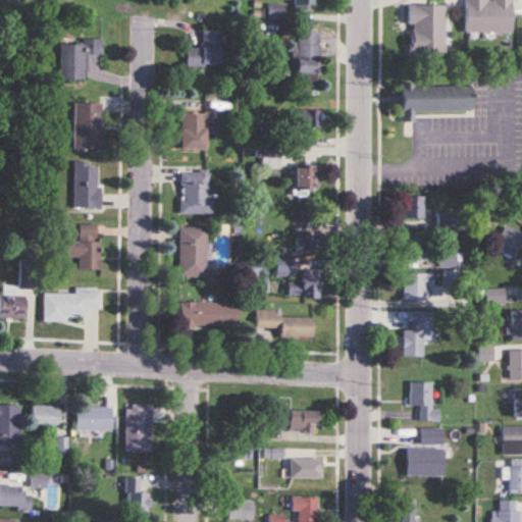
[(316,0),(294,0),(294,8),(316,8),(316,0)]
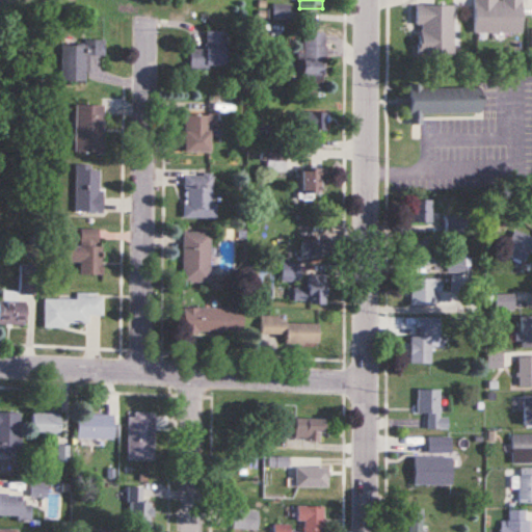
[(473,0),(473,32),(522,32),(522,0),(473,0)]
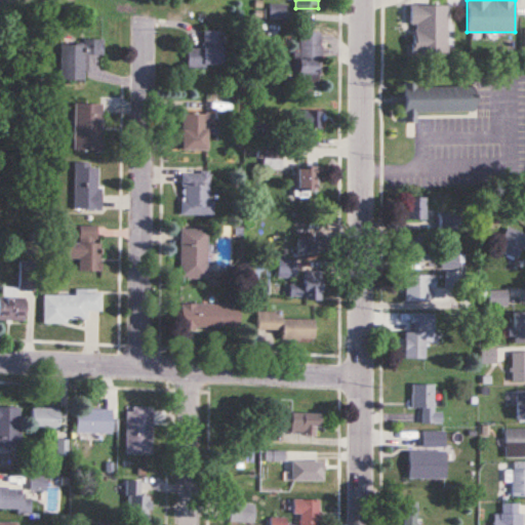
[(285,23),(285,4),(270,4),(270,23),(285,23)]
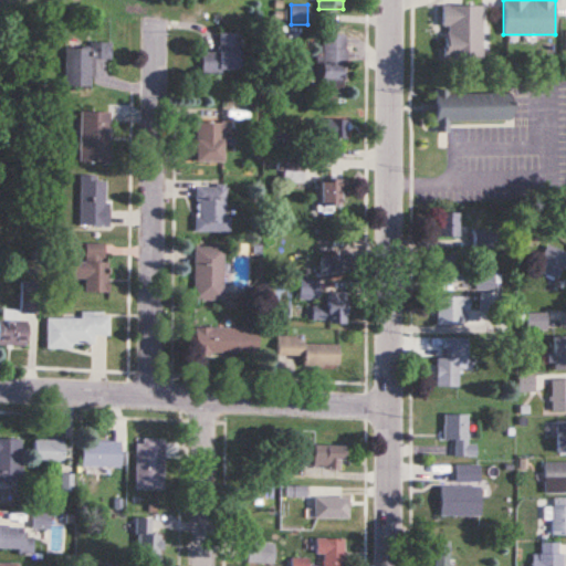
[(482,6),(443,6),(442,58),(482,59),(482,6)]
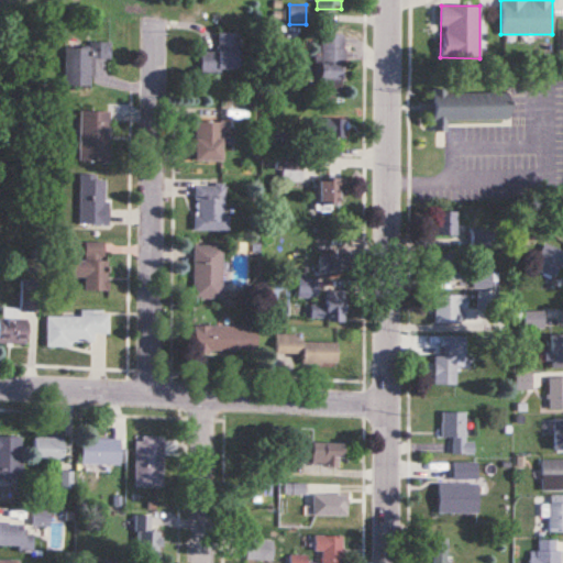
[(201,53),(201,73),(239,73),(239,33),(218,33),(218,53),(201,53)]
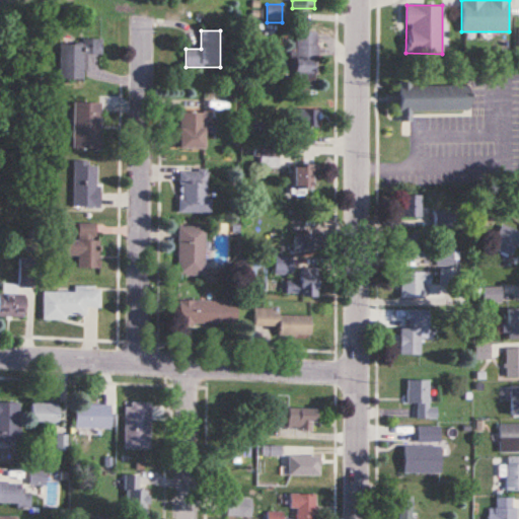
[(292,71),(297,71),(297,86),(315,86),(316,31),(293,30),(292,71)]
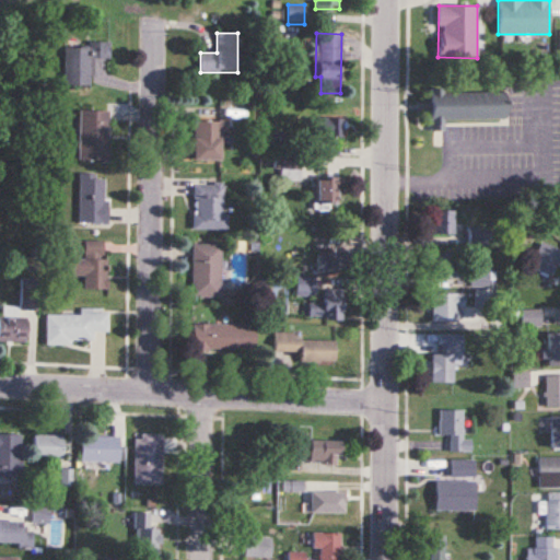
[(65,84),(107,84),(107,44),(65,44),(65,84)]
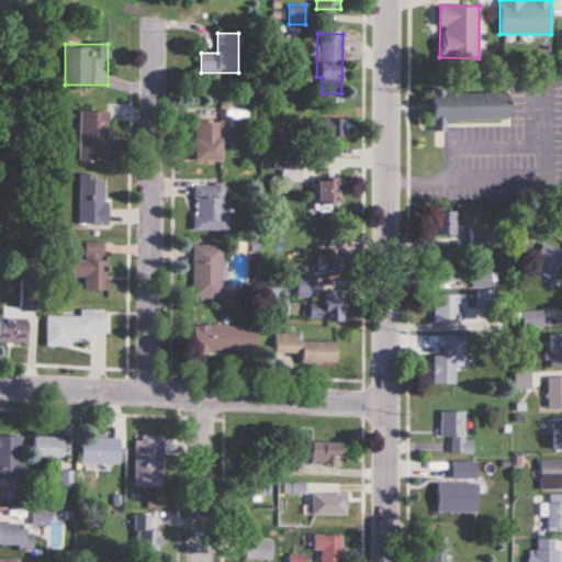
[(431,91),(431,131),(446,131),(446,121),(507,121),(506,91),(431,91)]
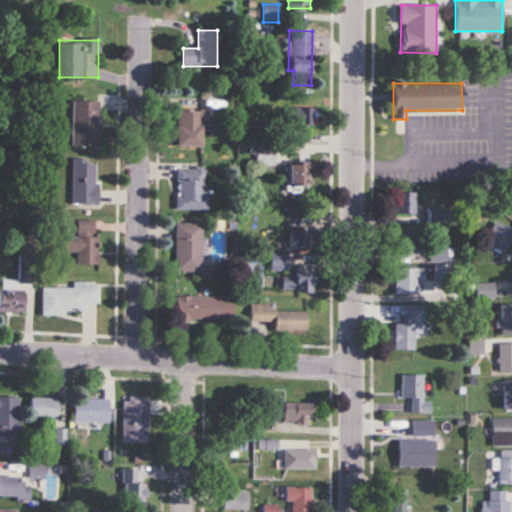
[(100,147),(100,102),(73,102),(73,147),(100,147)]
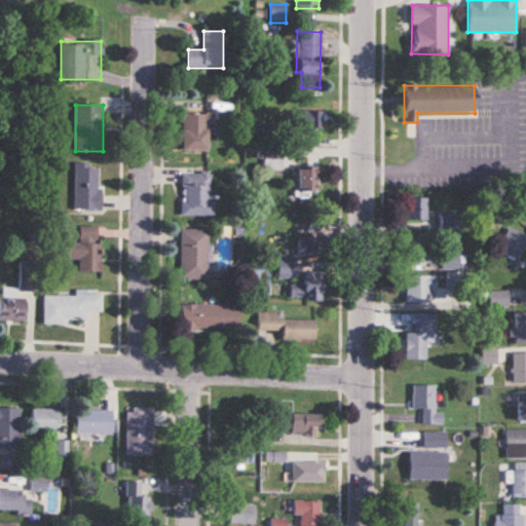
[(324,111),(298,111),(298,128),(324,128),(324,111)]
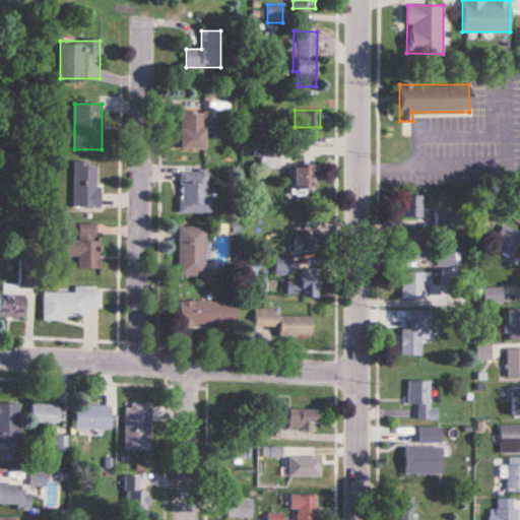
[(180,148),(209,148),(209,113),(180,113),(180,148)]
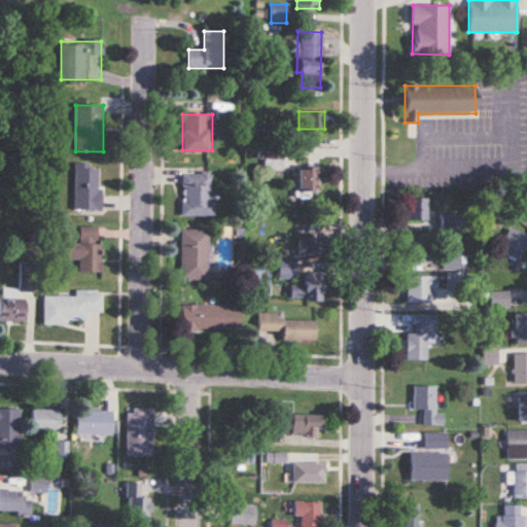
[(296,190),(319,190),(319,167),(296,167),(296,190)]
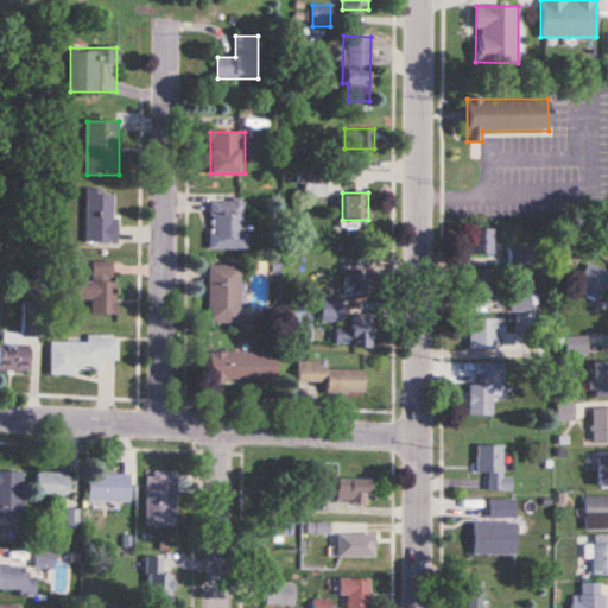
[(210,249),(245,249),(245,200),(210,200),(210,249)]
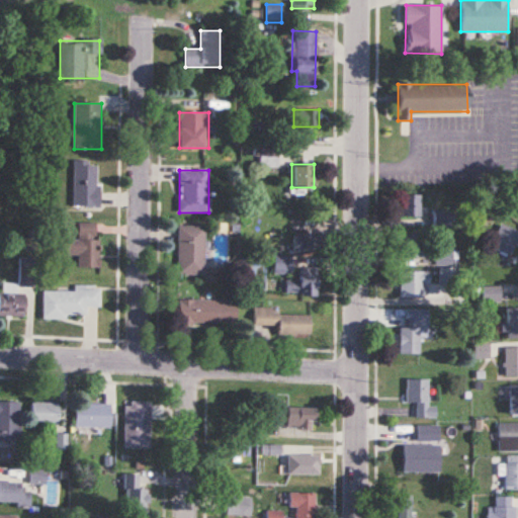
[(420,194),(401,194),(401,217),(420,217),(420,194)]
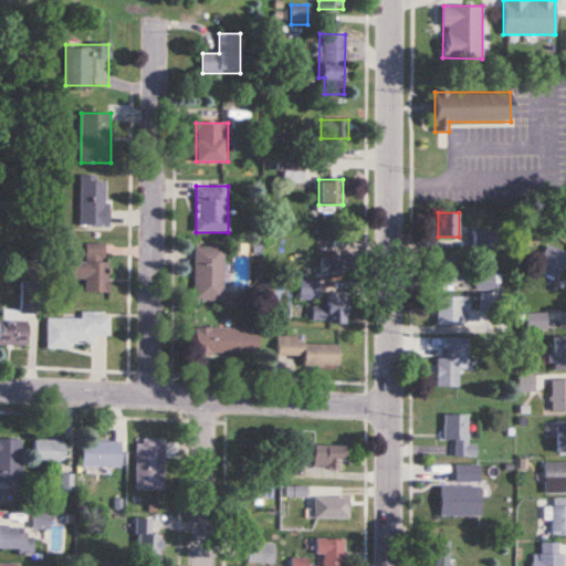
[(475,244),(491,244),(492,233),(475,233),(475,244)]
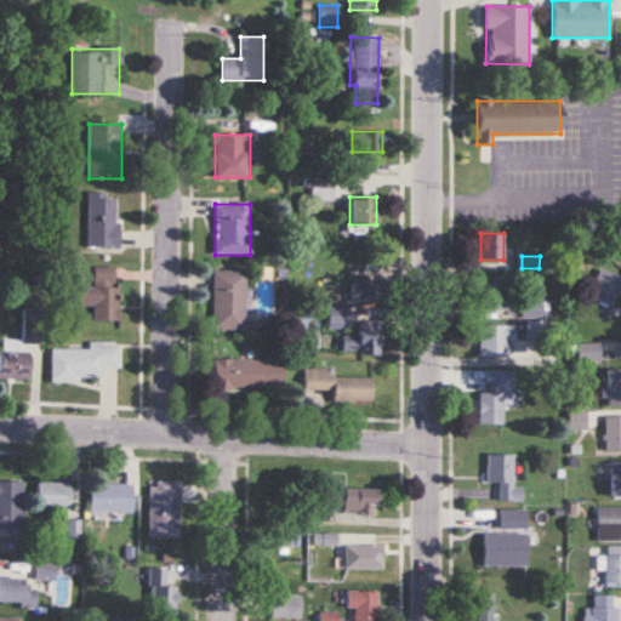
[(119,322),(119,267),(93,267),(93,288),(79,288),(79,307),(93,307),(93,322),(119,322)]
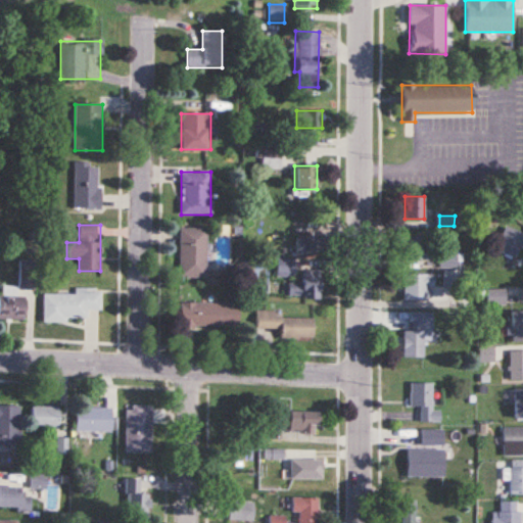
[(179,228),(179,277),(206,277),(206,228),(179,228)]
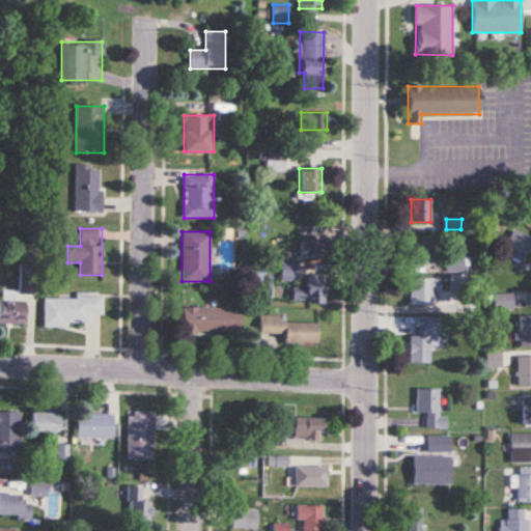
[(529,232),(508,232),(508,259),(529,259),(529,232)]
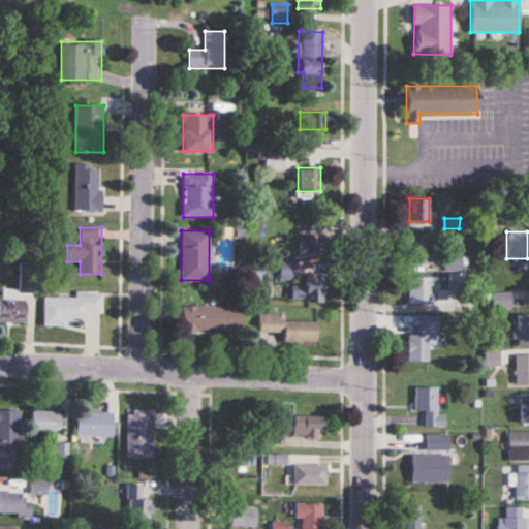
[(300,235),(300,256),(324,256),(324,235),(300,235)]
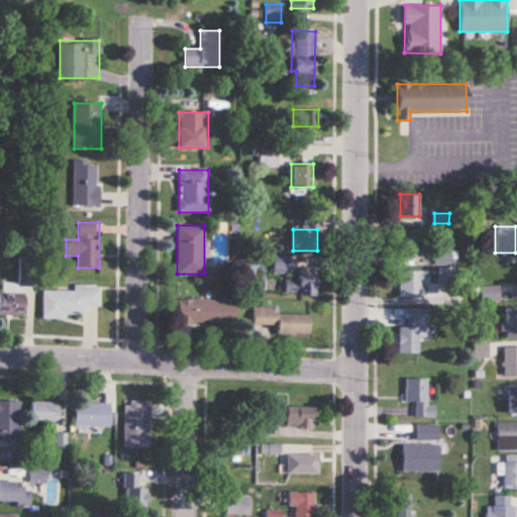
[(423,256),(423,233),(400,233),(400,256),(423,256)]
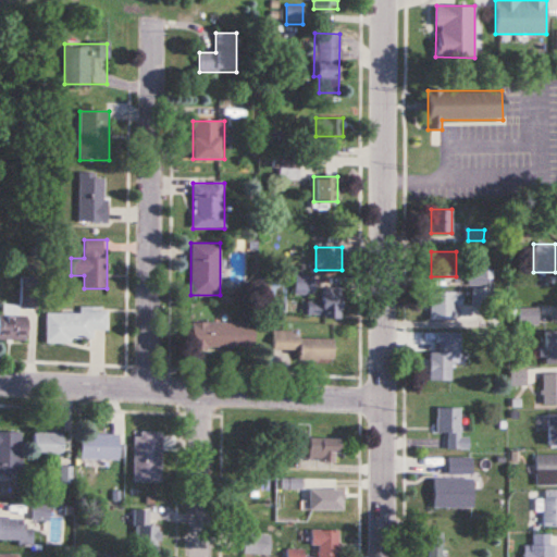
[(487,268),(468,268),(468,285),(487,285),(487,268)]
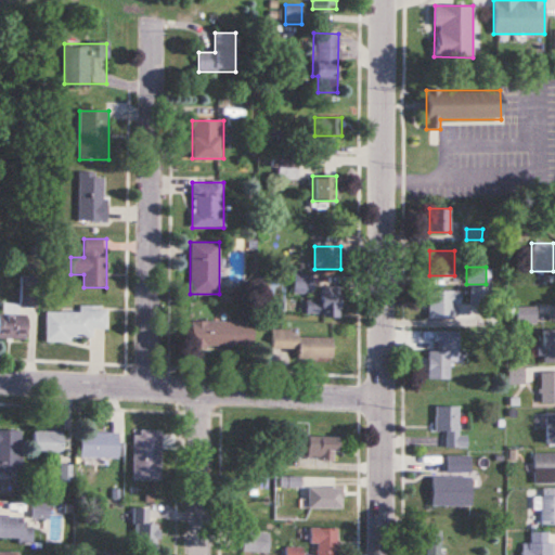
[(312,274),(294,274),(294,293),(312,293),(312,274)]
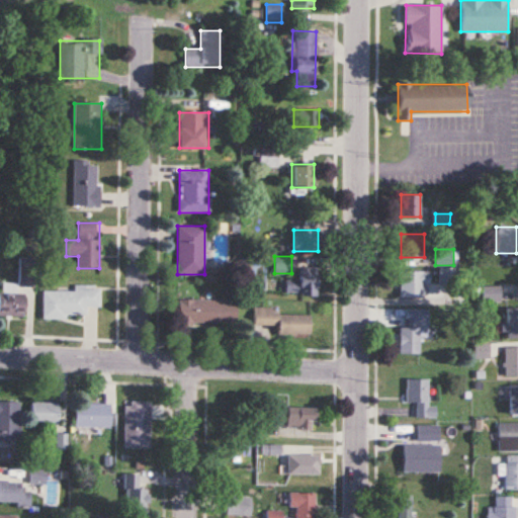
[(34,258),(19,258),(19,286),(34,286),(34,258)]
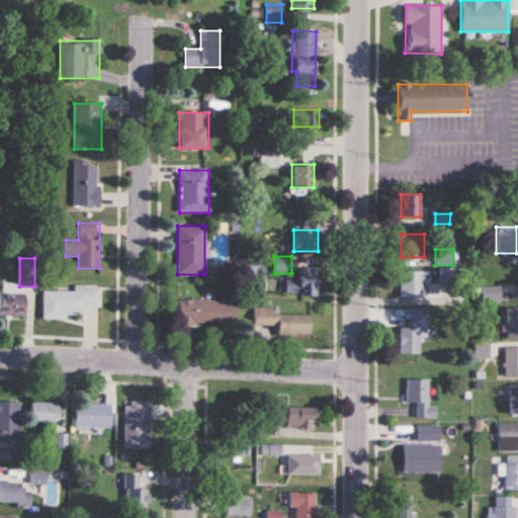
[(317,268),(297,268),(297,279),(285,279),(285,294),(317,294),(317,268)]
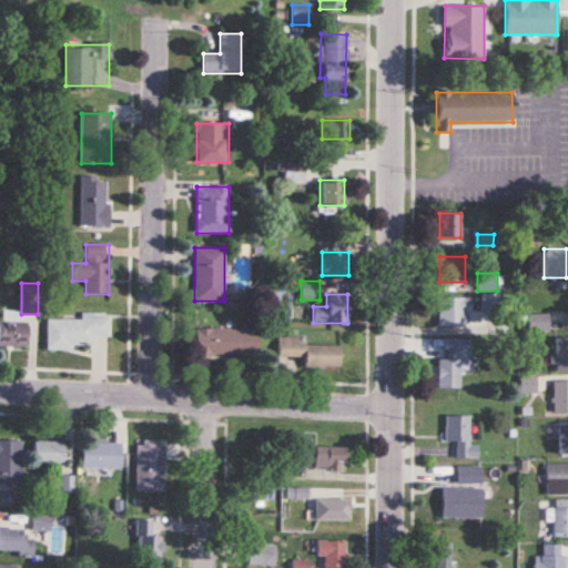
[(496,311),(496,295),(482,295),(482,311),(496,311)]
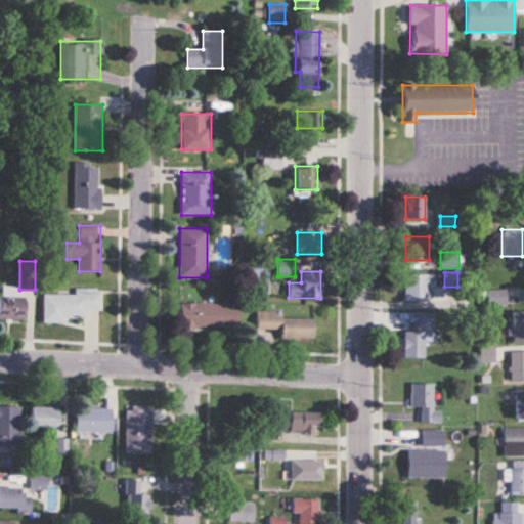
[(435,274),(404,274),(404,301),(429,301),(429,290),(435,290),(435,274)]
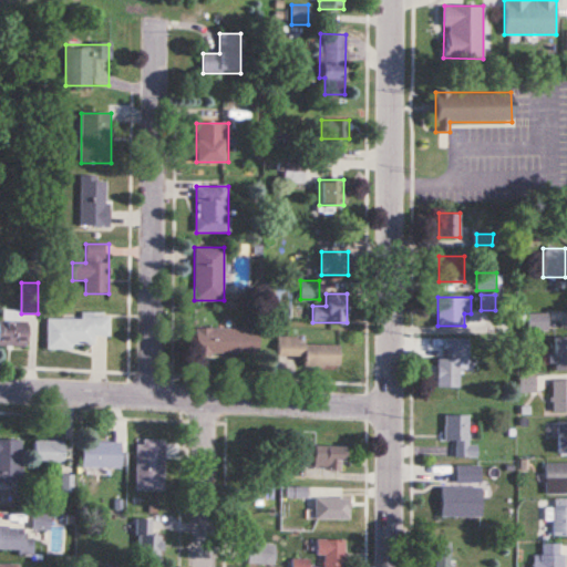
[(47,318),(47,348),(94,349),(94,337),(110,338),(110,313),(81,313),(81,319),(47,318)]
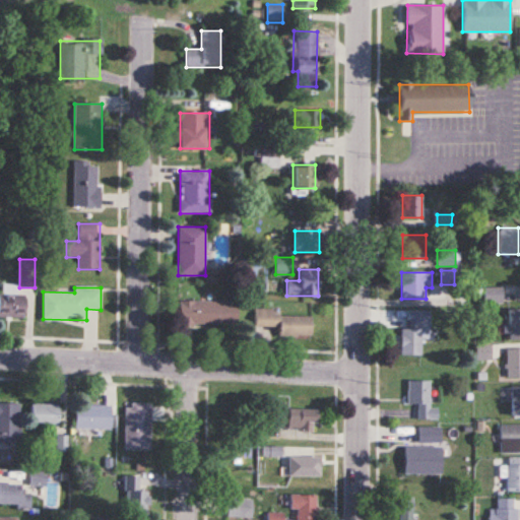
[(484,287),(484,303),(502,303),(502,287),(484,287)]
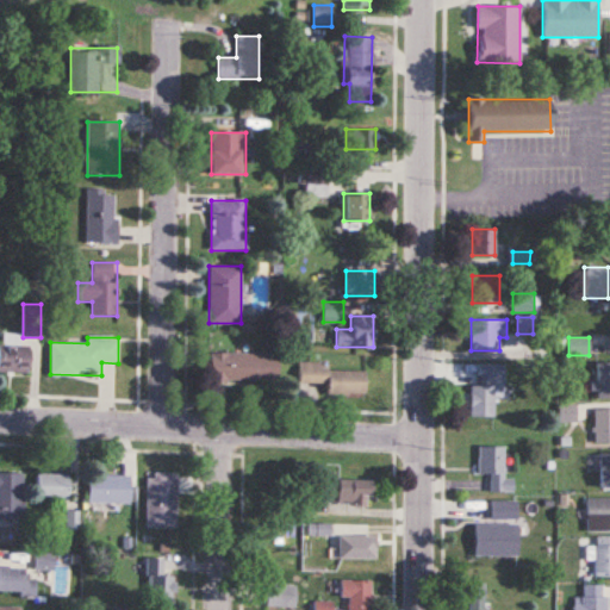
[(29,344),(0,343),(0,372),(29,373),(29,344)]
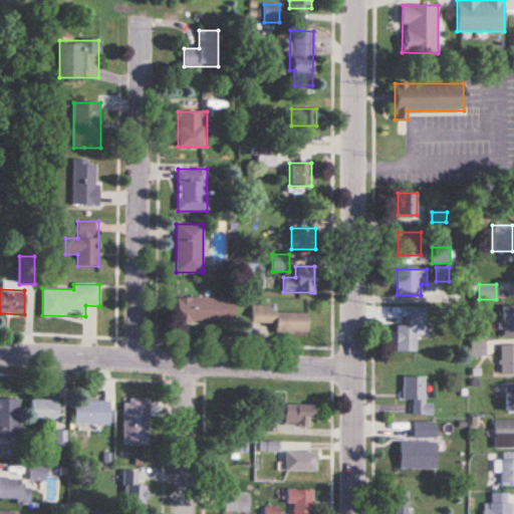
[(234,298),(177,298),(177,321),(234,321),(234,298)]
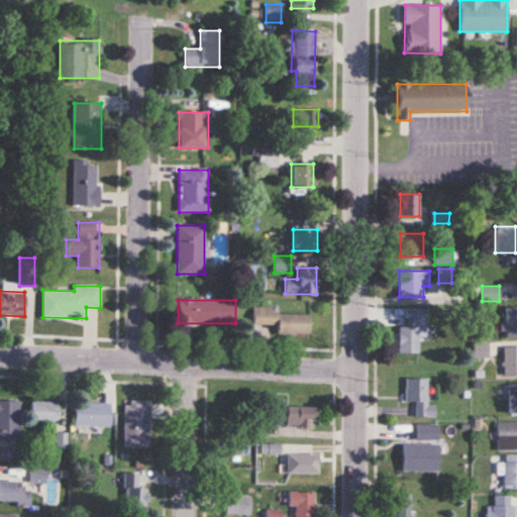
[(277,334),(310,334),(310,314),(273,314),(273,307),(253,307),(253,325),(277,325),(277,334)]
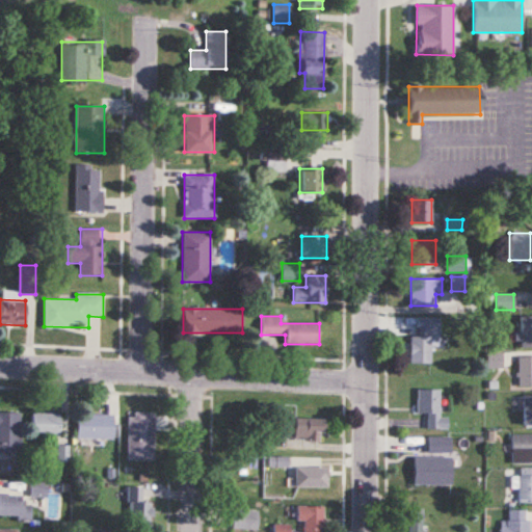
[(531,316),(521,317),(521,347),(531,347),(531,316)]
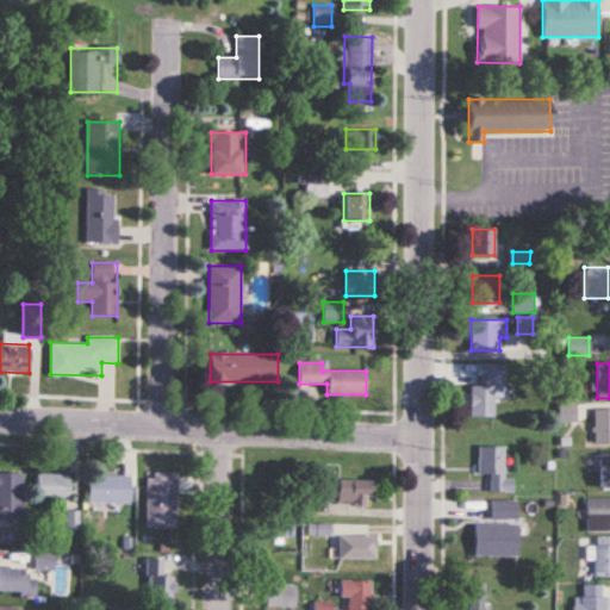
[(504,390),(504,363),(479,363),(480,385),(471,386),(471,417),(495,417),(493,390),(504,390)]
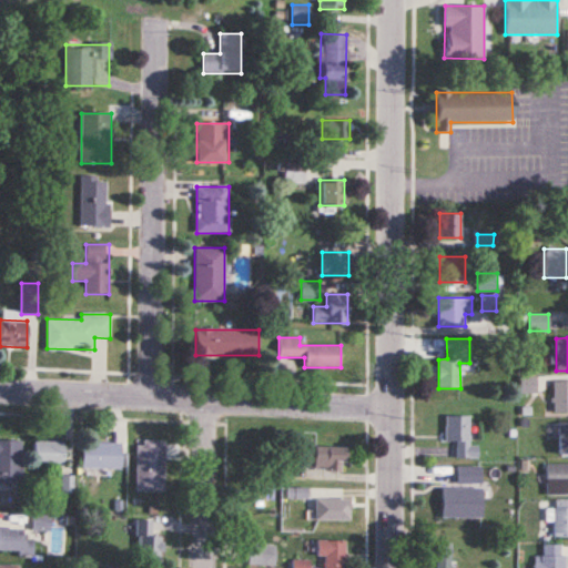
[(536,393),(536,377),(520,377),(520,393),(536,393)]
